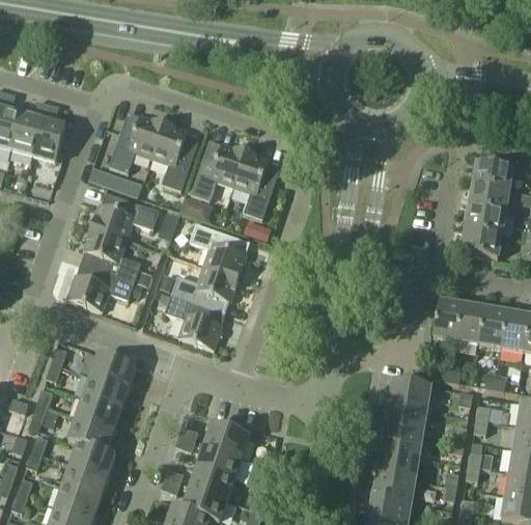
[(0,147),(11,150),(21,114),(10,112),(15,95),(3,92),(0,106),(0,147)]
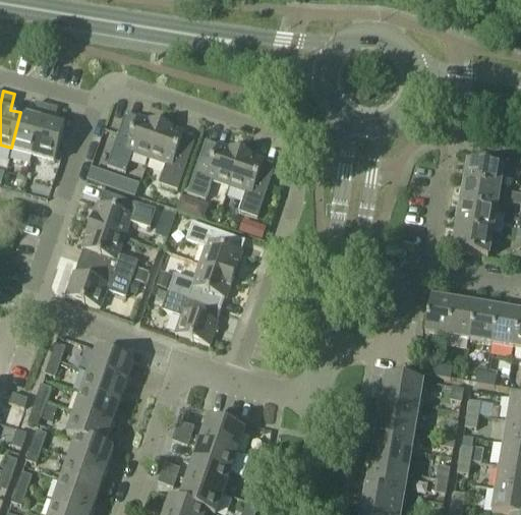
[(33,154),(46,102),(35,100),(31,115),(20,112),(11,148),(33,154)]
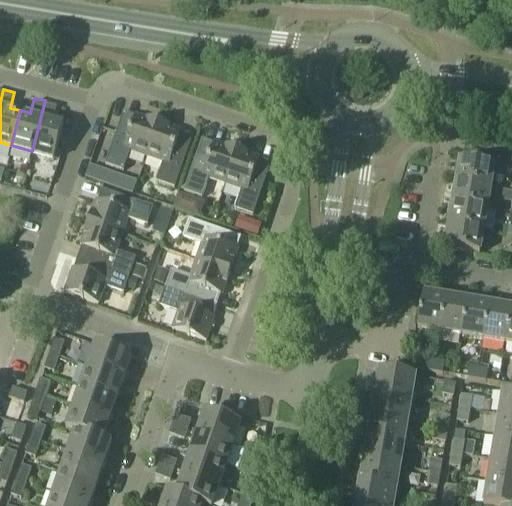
[(53,156),(63,122),(52,119),(56,103),(45,100),(32,151),(53,156)]
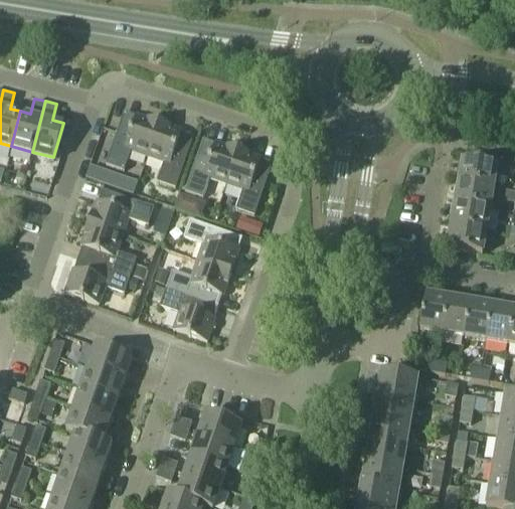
[(147,154),(159,120),(136,112),(136,113),(124,109),(105,161),(124,167),(130,148),(147,154)]
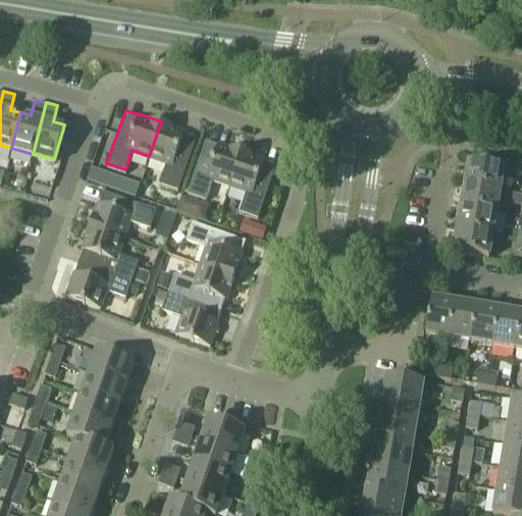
[(177,188),(196,135),(184,131),(184,130),(161,121),(149,156),(165,162),(158,182),(177,188)]
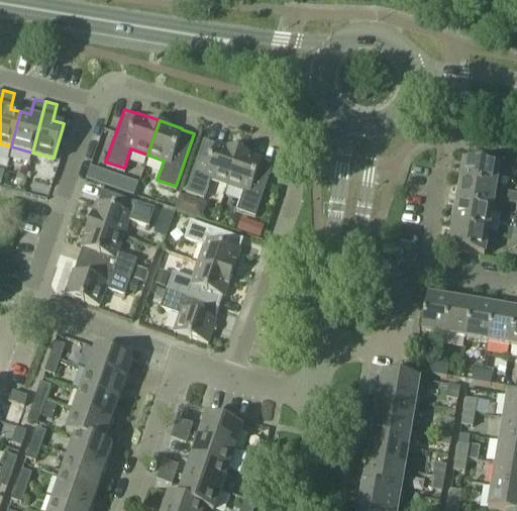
[(226,182),(238,147),(216,140),(215,141),(203,137),(185,189),(192,192),(203,196),(210,177),(226,182)]
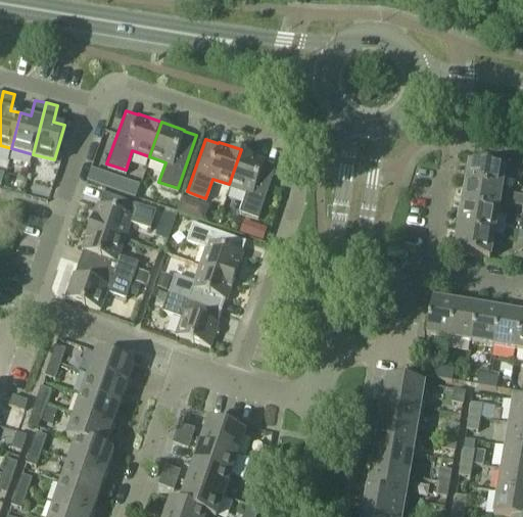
[(257,216),(276,163),(264,158),(265,157),(241,149),(229,184),(246,190),(239,209),(257,216)]
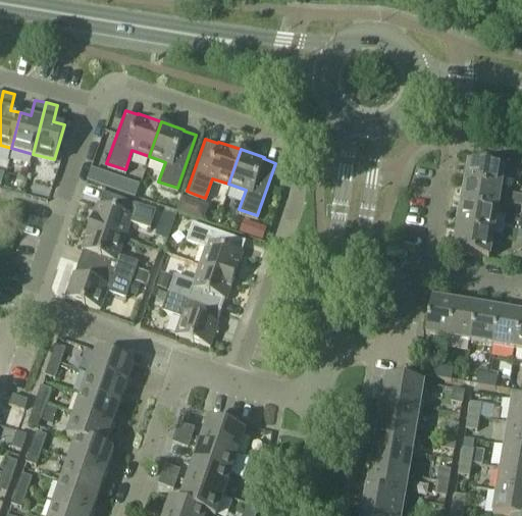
[(500,188),(503,164),(468,159),(464,182),(500,188)]
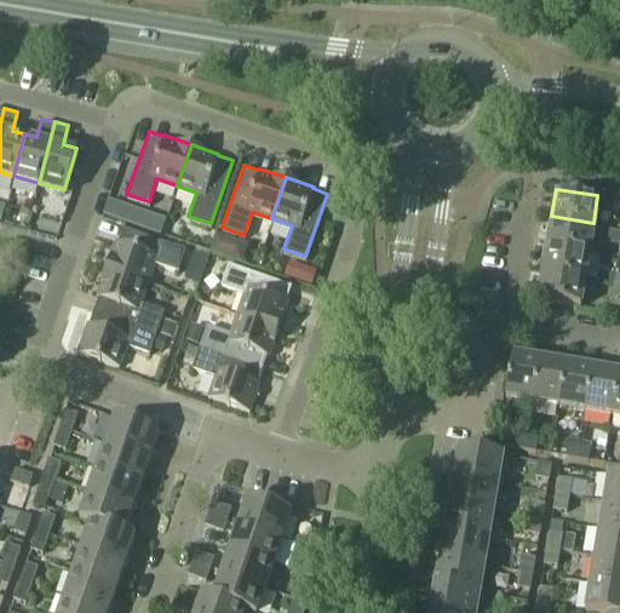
[(589,250),(593,223),(551,216),(546,242),(589,250)]
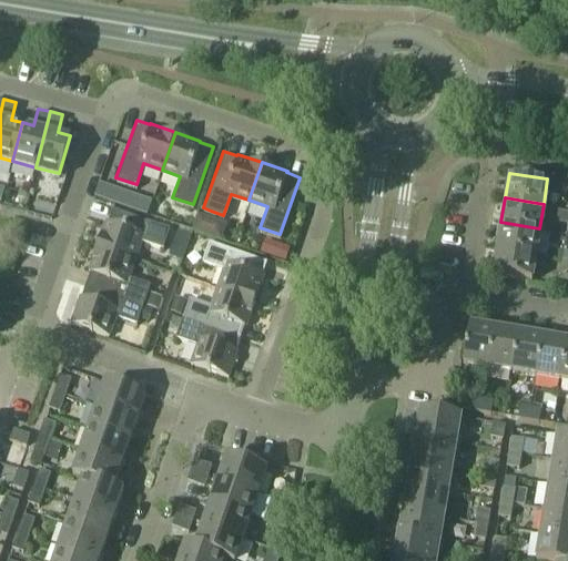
[(162,245),(170,225),(112,205),(108,218),(105,218),(98,243),(135,256),(141,238),(162,245)]
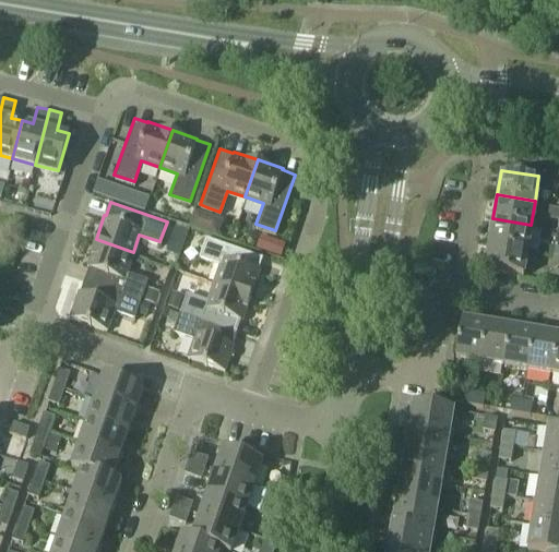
[(194,203),(189,218),(202,223),(207,207),(200,204),(194,203)]
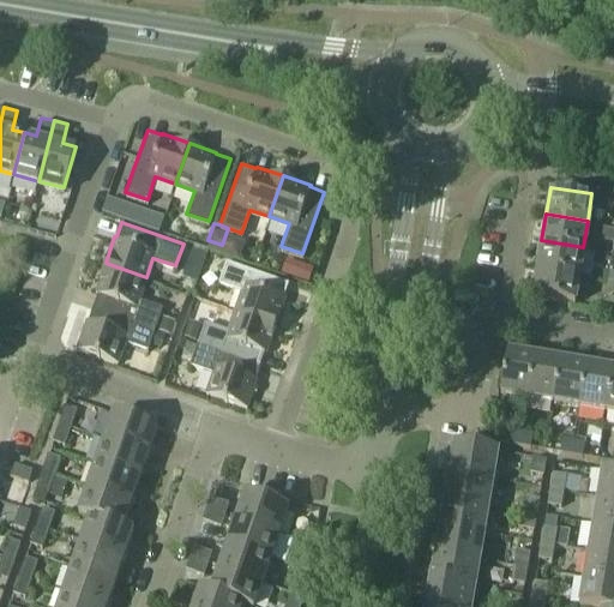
[(194,229),(193,235),(206,240),(210,228),(202,226),(194,229)]
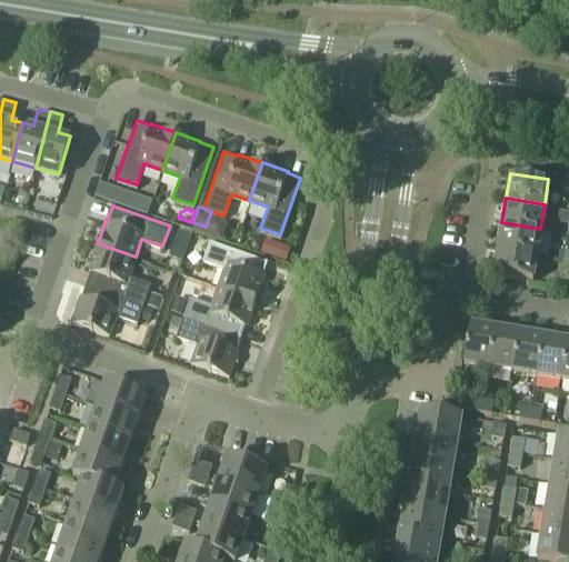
[(536,252),(540,229),(501,222),(498,246),(536,252)]
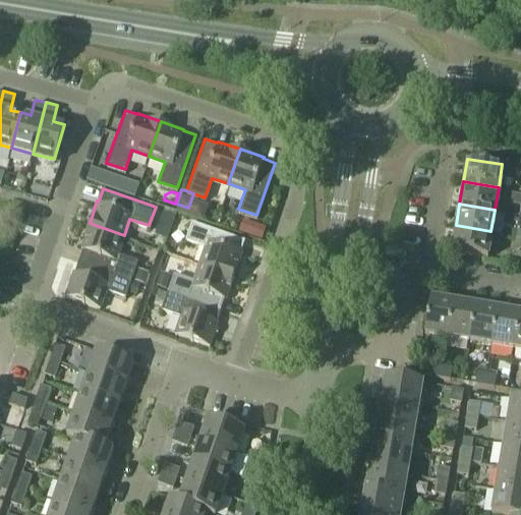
[(240,249),(244,237),(191,219),(185,238),(205,244),(198,261),(233,273),(241,250),(240,249)]
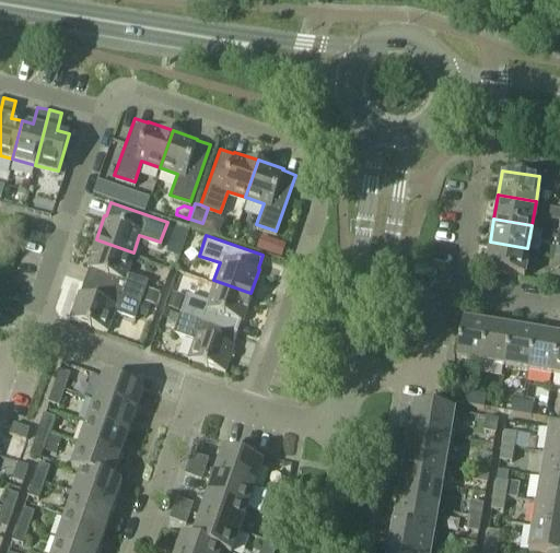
[(275,236),(269,249),(281,253),(286,239),(275,236)]
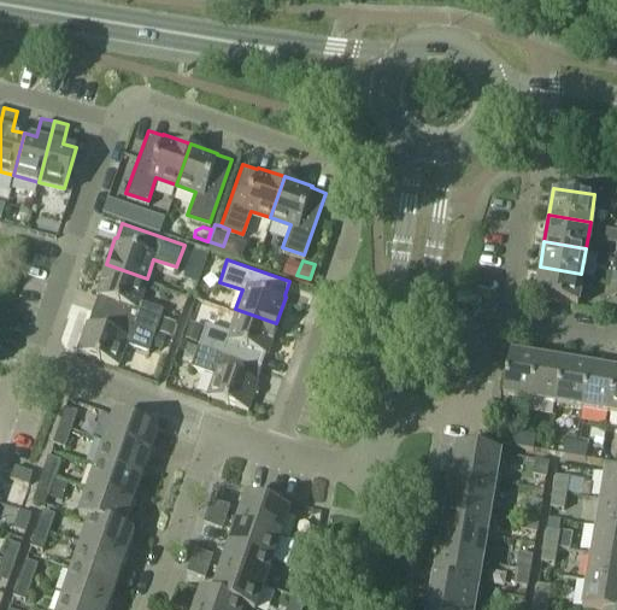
[(140,298),(147,279),(106,264),(97,292),(98,292),(93,306),(156,328),(163,306),(140,298)]
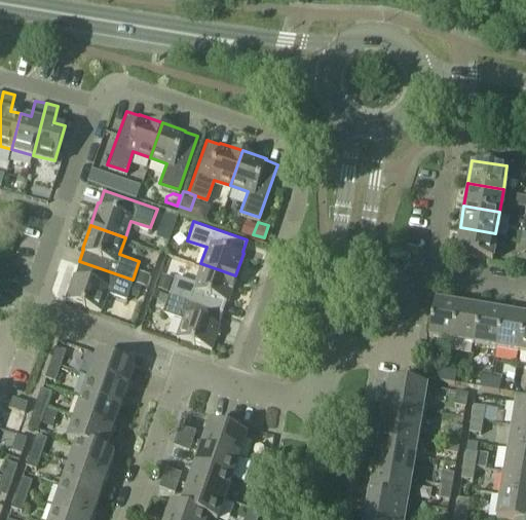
[(491,257),(495,233),(460,227),(456,251),(491,257)]
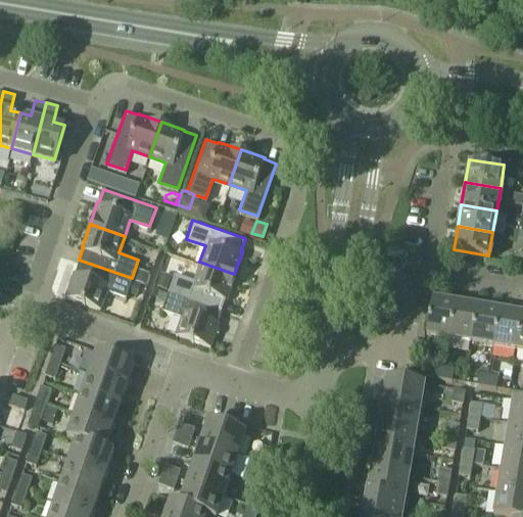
[(132,279),(132,278),(79,260),(75,271),(74,271),(65,294),(100,307),(106,289),(126,295),(128,290),(132,279)]
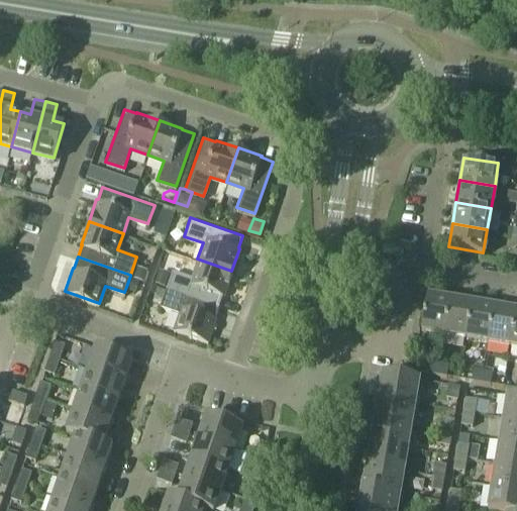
[(224,294),(231,271),(197,259),(192,276),(173,269),(167,287),(218,305),(222,293),(224,294)]
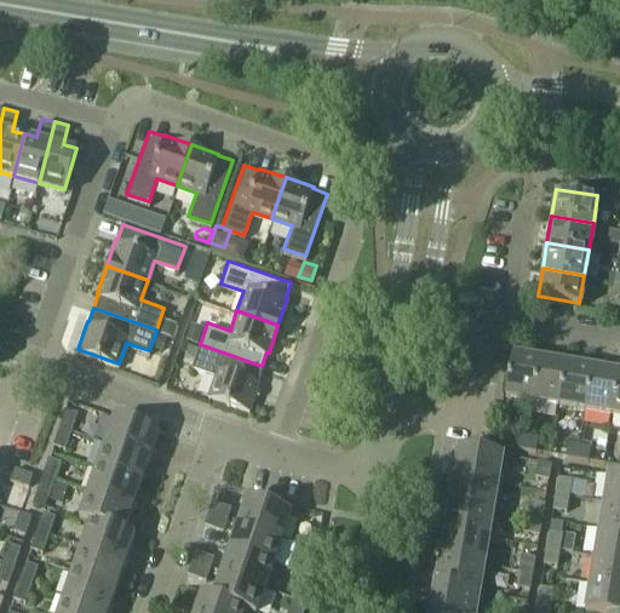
[(156,331),(151,344),(161,348),(166,334),(156,331)]
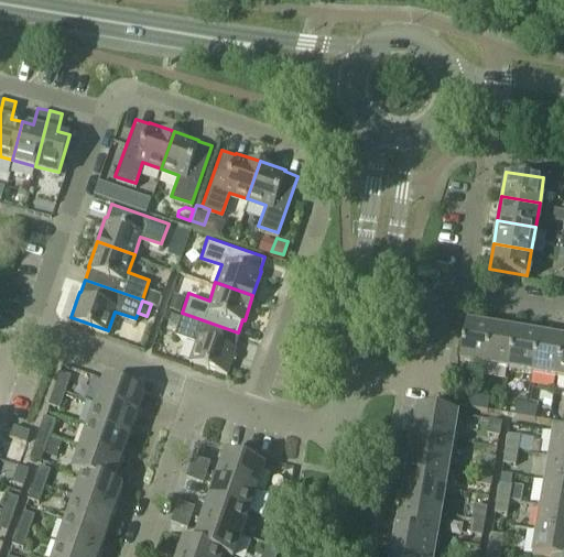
[(234,345),(238,332),(182,313),(174,332),(195,339),(188,358),(227,371),(236,346),(234,345)]
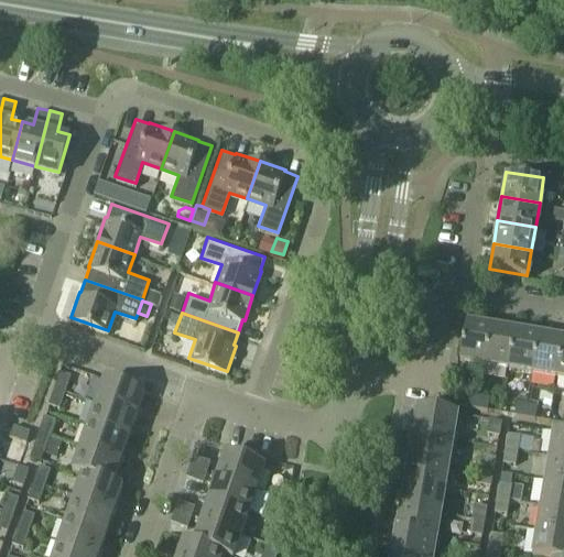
[(483,361),(489,325),(465,320),(459,358),(483,361)]
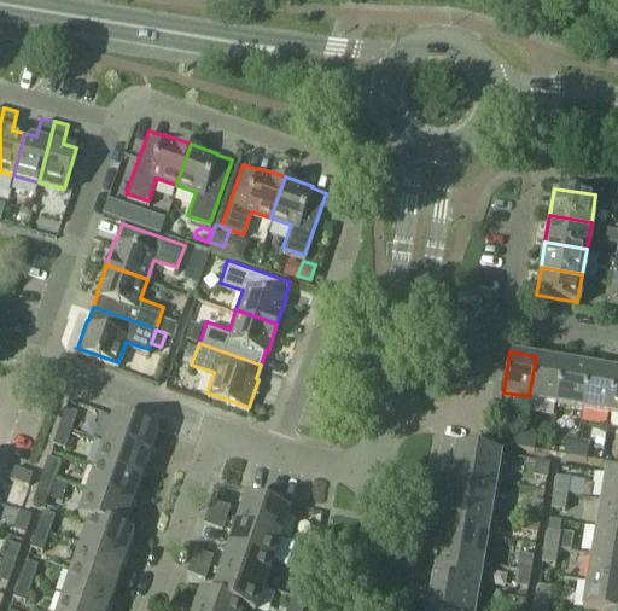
[(555,401),(563,360),(536,356),(529,396),(555,401)]
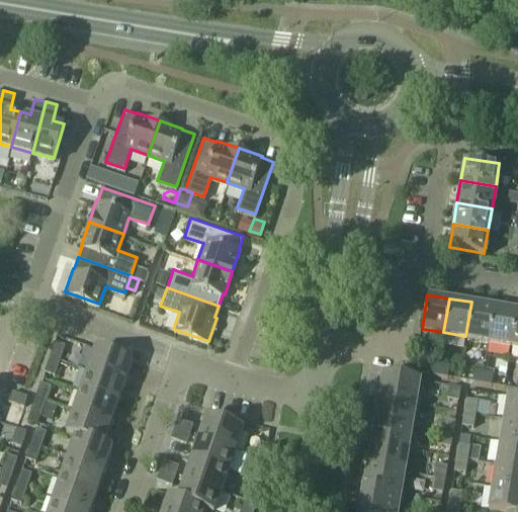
[(488,340),(494,306),(471,302),(465,336),(488,340)]
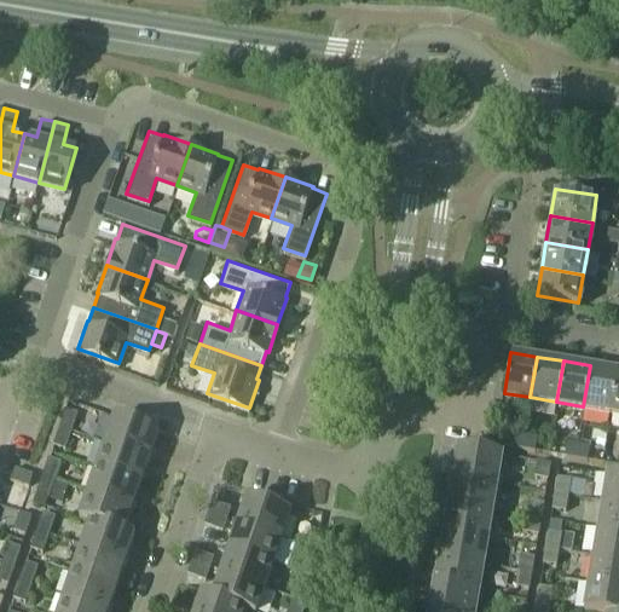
[(609,411),(617,370),(590,365),(583,406),(609,411)]
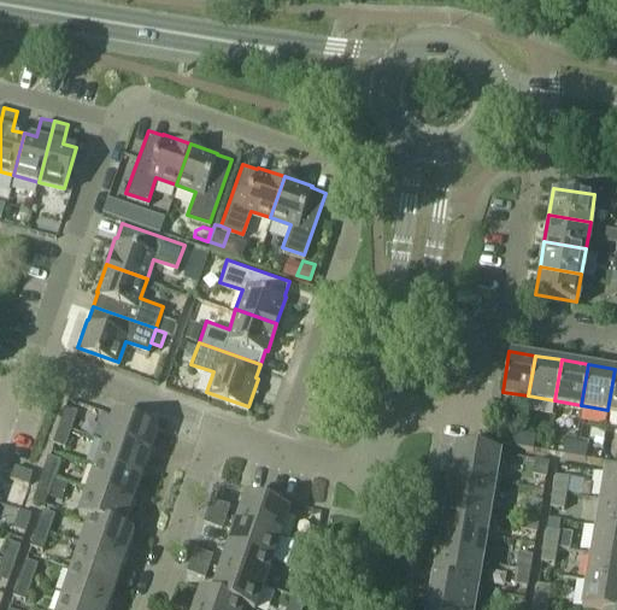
[(71,426),(77,409),(65,404),(59,422),(71,426)]
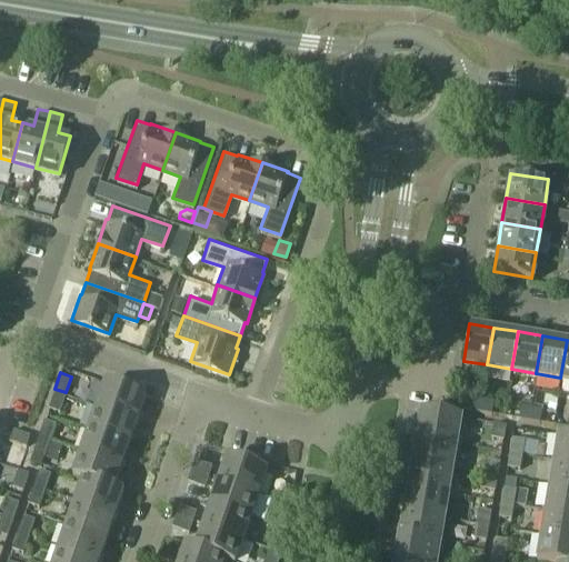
[(137,418),(145,394),(145,393),(103,380),(96,403),(137,418)]
